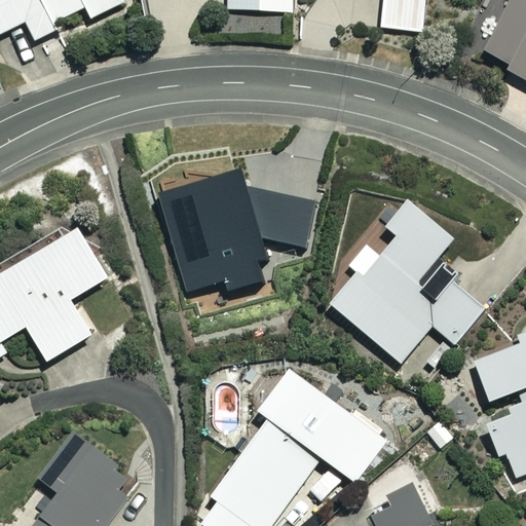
[(123,3),(121,0),(0,0),(0,32),(26,21),(35,40),(59,29),(55,21),(85,7),(90,19),(123,3)]
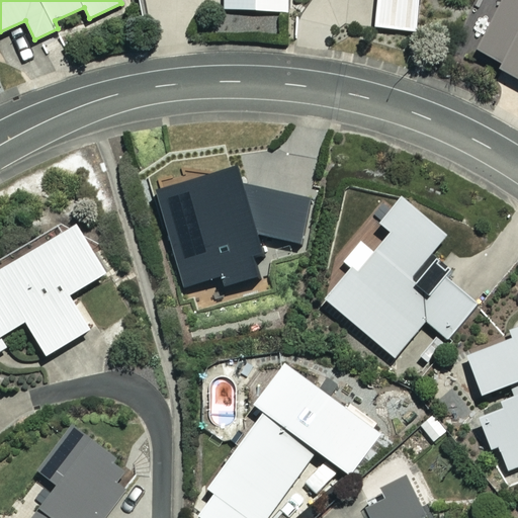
[(225,0),(225,9),(287,11),(287,0),(225,0)]
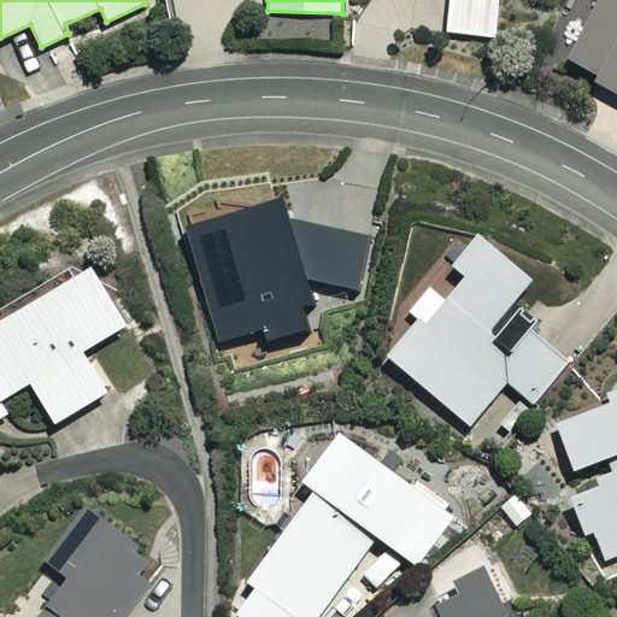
[(448,0),(447,33),(498,36),(499,0),(448,0)]
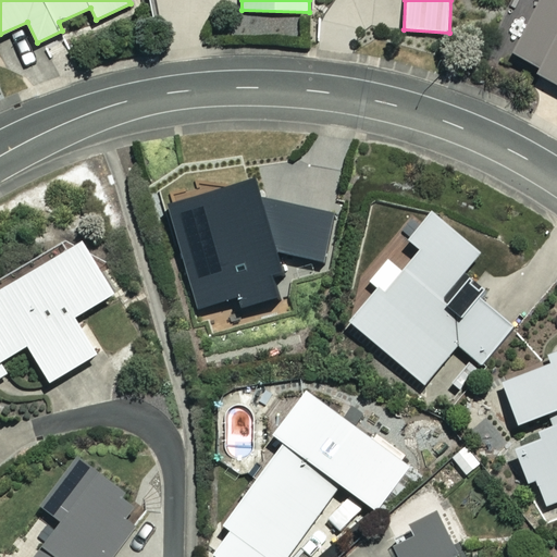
[(556,0),(540,0),(512,51),(537,65),(535,71),(556,83),(556,0)]
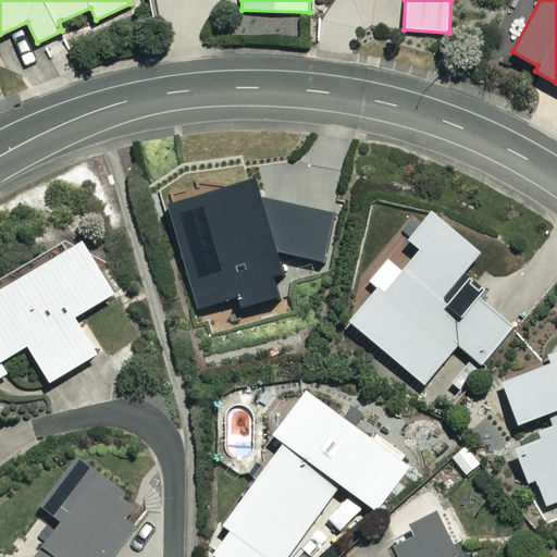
[(480,251),(431,209),(407,237),(420,247),(384,289),(379,285),(349,320),(424,384),(459,345),(482,364),(512,329),(478,298),(457,322),(436,304),(480,251)]
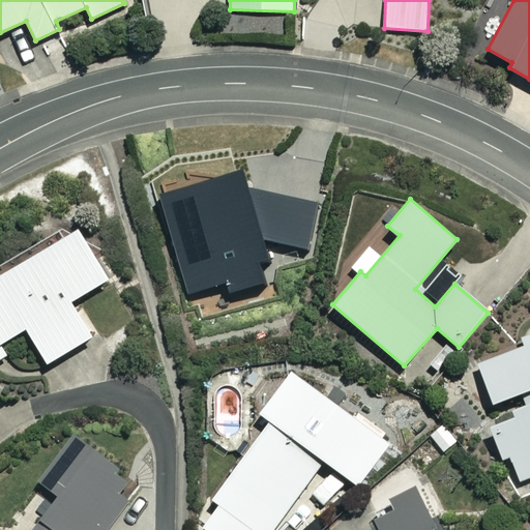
[(0,359),(11,353),(7,345),(29,332),(48,363),(97,333),(77,298),(110,278),(80,227),(0,273),(0,359)]
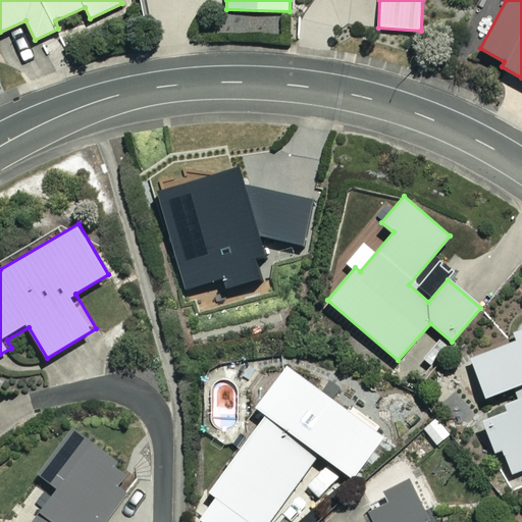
[(521,333),(469,359),(492,409),(479,415),(497,451),(502,449),(514,474),(521,470),(521,333)]
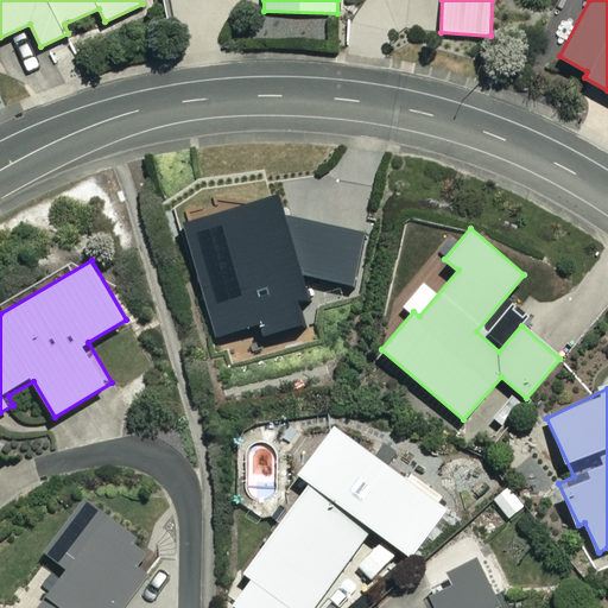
[(448,508),(333,424),(297,472),(310,481),(225,597),(238,607),(311,607),(372,529),(411,558),(448,508)]
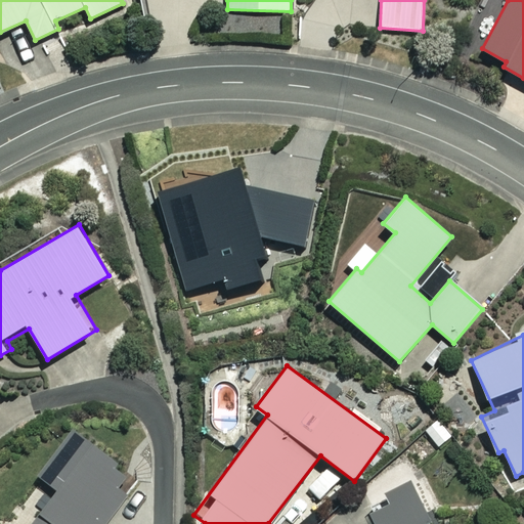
[(456,435),(439,417),(422,432),(439,450),(456,435)]
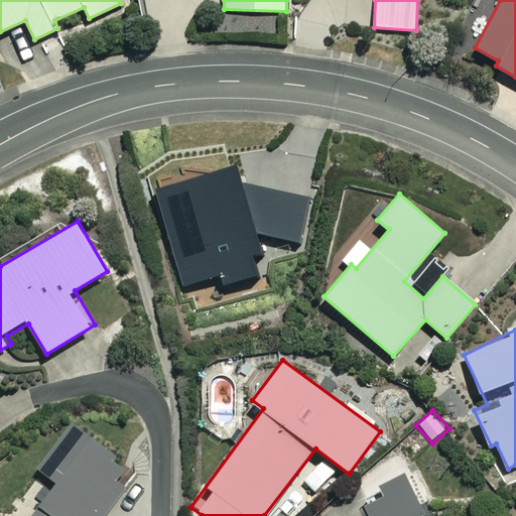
[(105,515),(136,476),(70,424),(36,467),(58,484),(32,515),(105,515)]
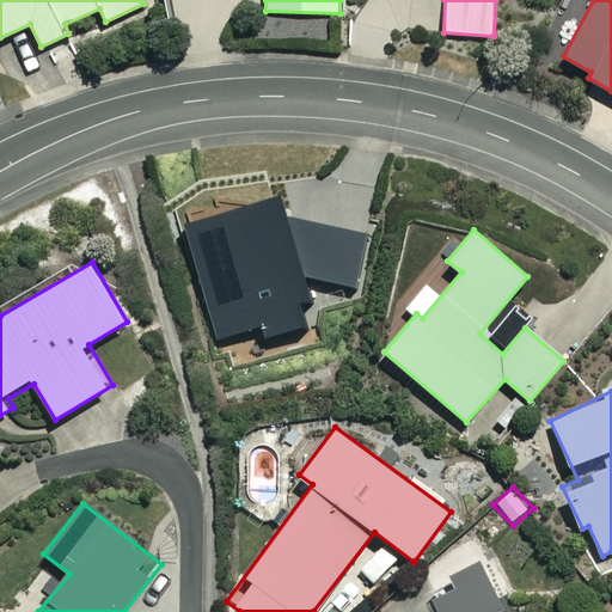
[(496,595),(476,557),(434,598),(439,611),(503,611),(505,603),(496,595)]
